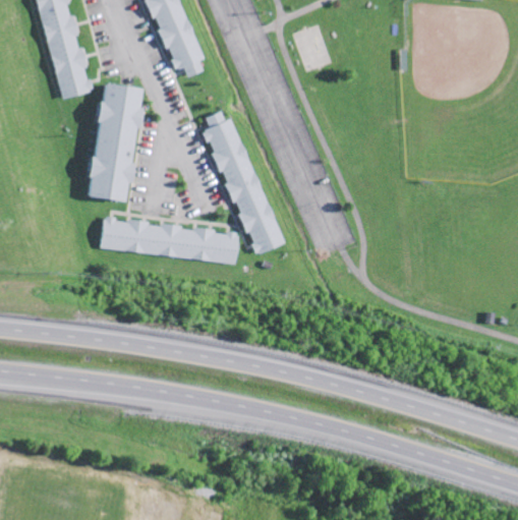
[(67,0),(35,0),(64,101),(94,93),(67,0)]
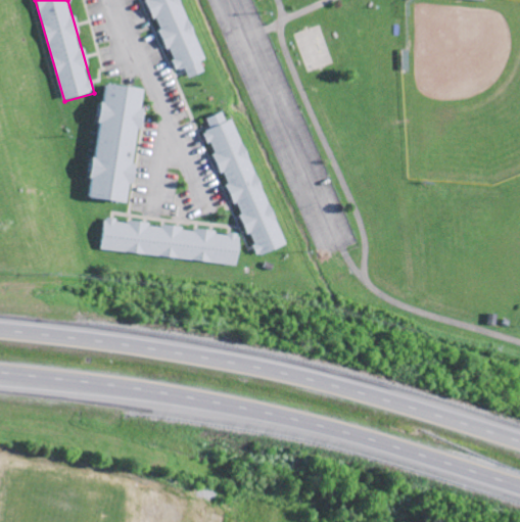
[(180,0),(143,0),(175,70),(184,67),(189,79),(204,72),(199,61),(205,59),(180,0)]
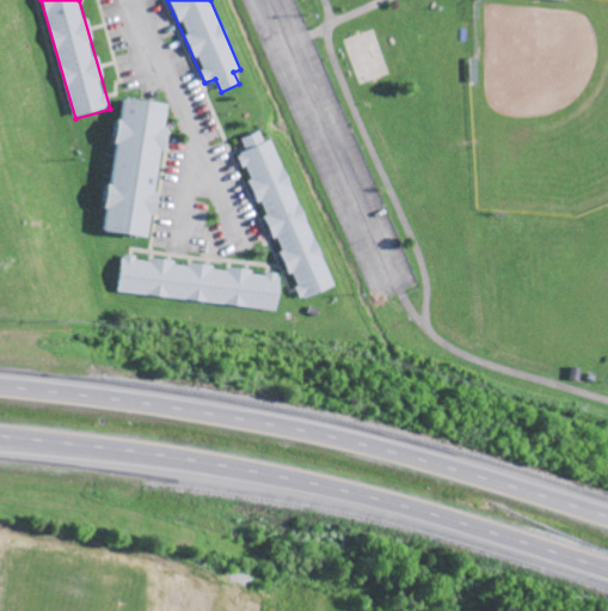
[(166,101),(124,95),(106,231),(148,236),(166,101)]
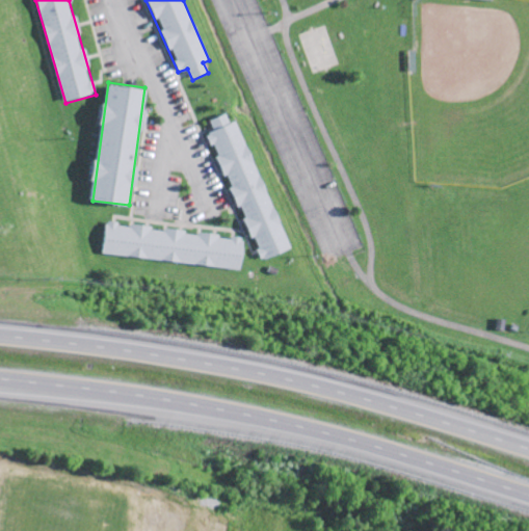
[(236,120),(229,123),(225,113),(210,121),(214,128),(205,132),(265,264),(295,250),(236,120)]
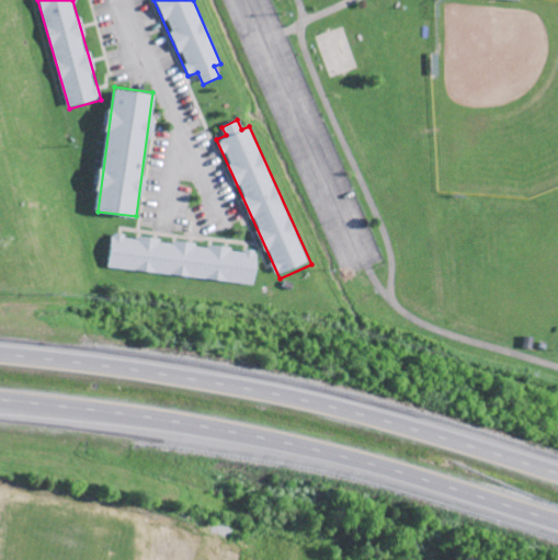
[(258,251),(253,285),(107,266),(112,232),(258,251)]
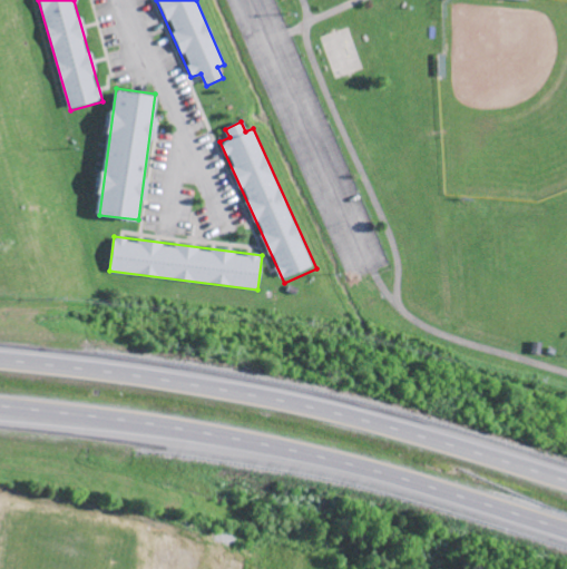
All buildings are outlined.
